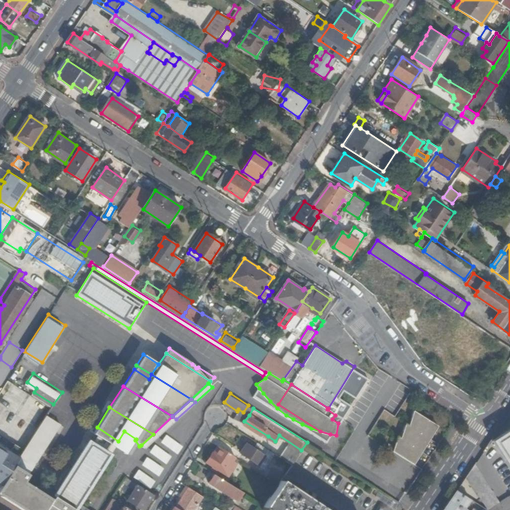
[(238,409),(237,411),(233,417),(244,422),(249,415),(243,412),(238,409)]
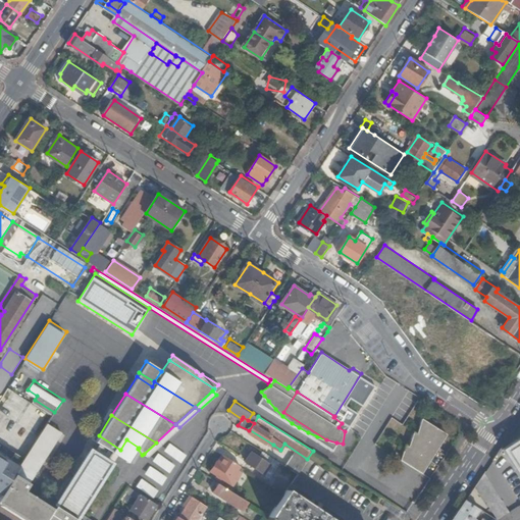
[(411,438),(415,440),(413,447),(409,446),(404,444),(402,452),(406,455),(404,460),(419,470),(423,465),(425,466),(430,459),(427,457),(431,451),(434,452),(438,446),(435,444),(439,437),(443,439),(447,434),(421,417),(418,426),(422,427),(420,433),(417,432),(413,431),(411,438)]
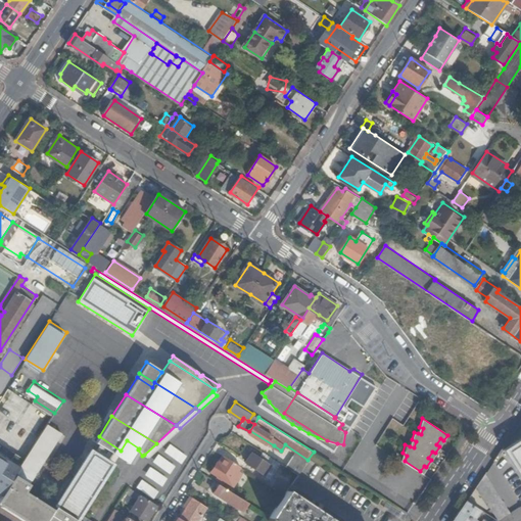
[(61,432),(47,423),(25,459),(2,493),(0,495),(0,496),(0,504),(27,520),(44,520),(53,506),(26,488),(61,432)]
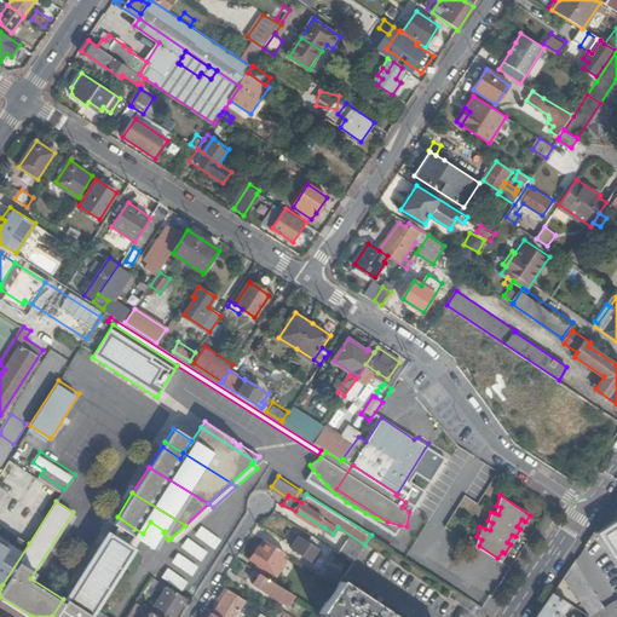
[(413,506),(405,502),(402,507),(409,512),(413,506)]
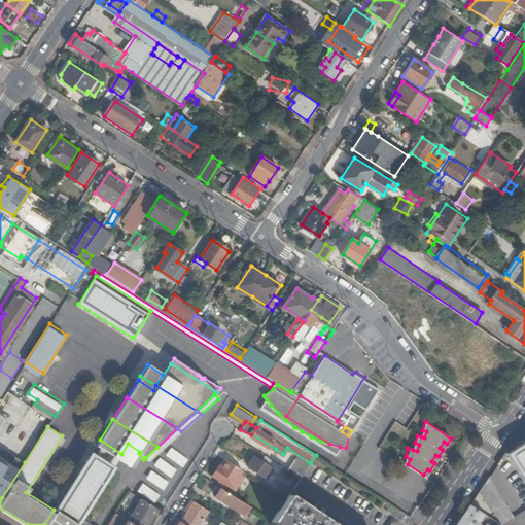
[(181,431),(177,428),(158,447),(161,449),(181,431)]
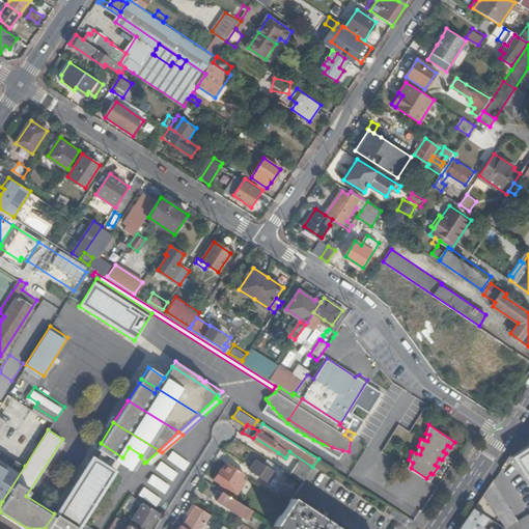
[(122,457),(101,443),(54,513),(45,528),(75,528),(81,521),(118,463),(122,457)]
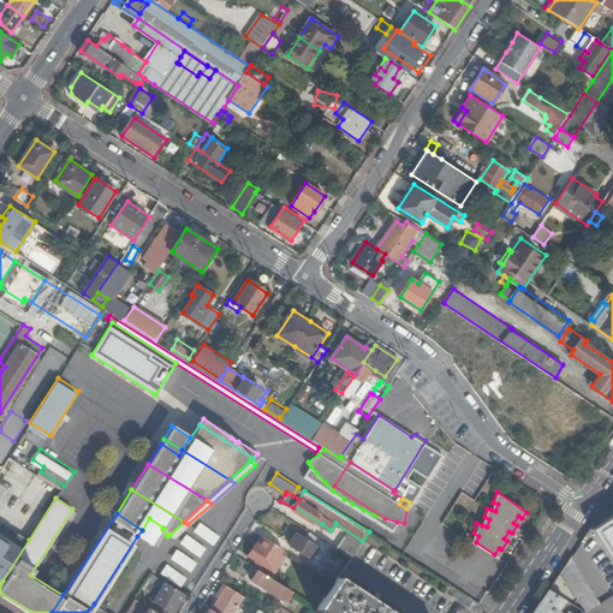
[(612,513),(591,528),(612,564),(612,513)]
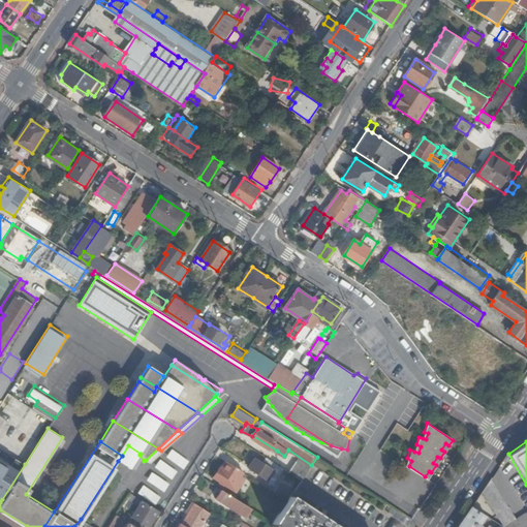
[(141,454),(128,445),(122,456),(133,463),(140,455),(141,454)]
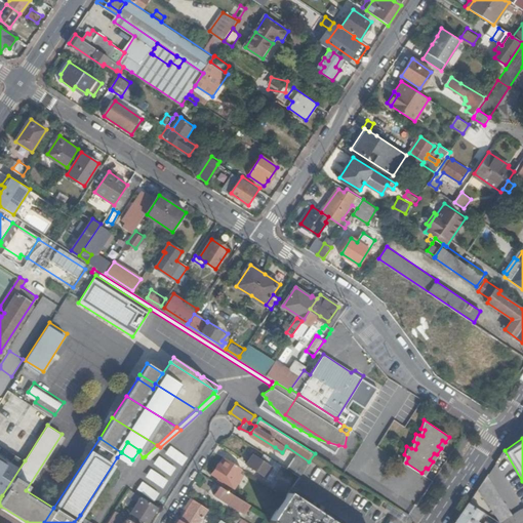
[(169,442),(155,465),(172,476),(187,453),(169,442)]
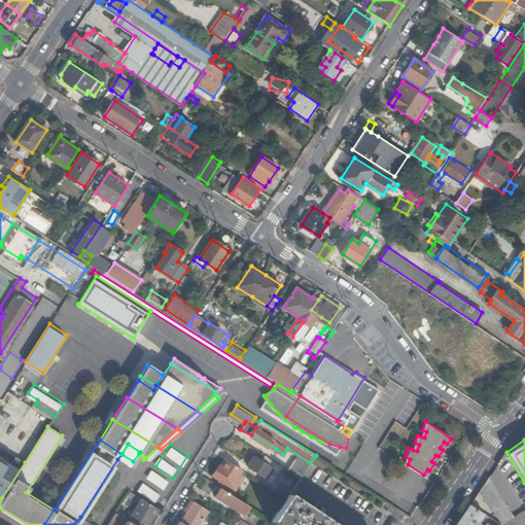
[(0,446),(0,495),(2,497),(25,462),(0,446)]
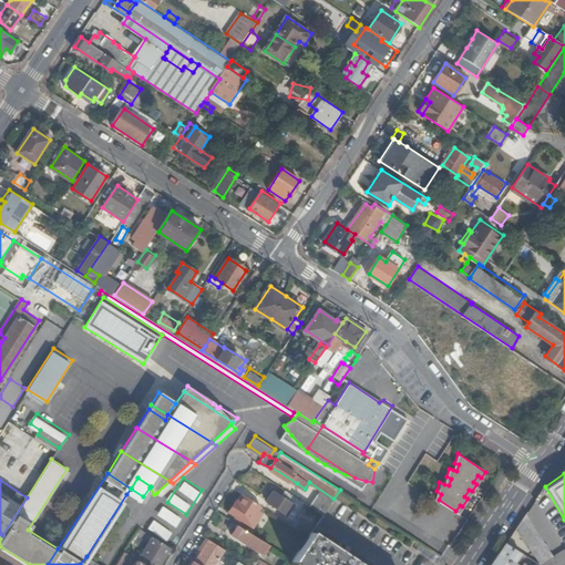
[(173,483),(170,481),(156,493),(158,496),(173,483)]
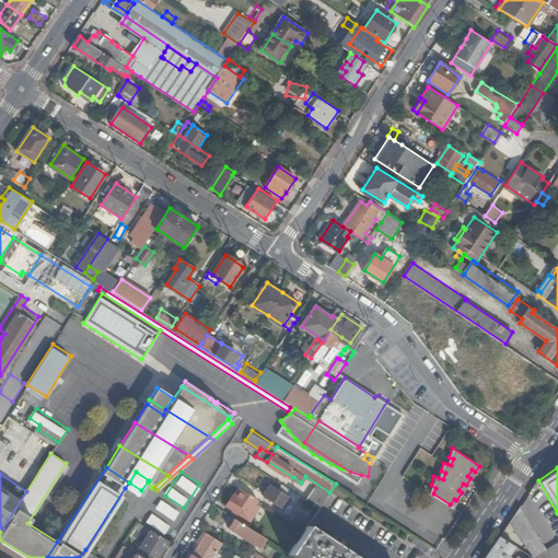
[(270,481),(263,492),(283,508),(290,498),(293,501),(298,495),(285,487),(282,490),(270,481)]
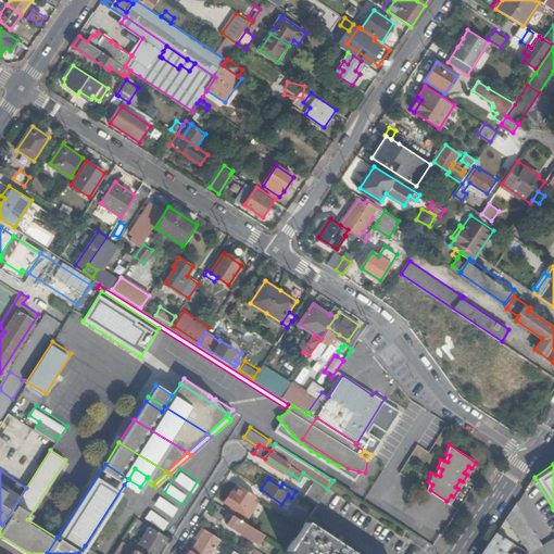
[(128,479),(124,485),(137,492),(140,487),(128,479)]
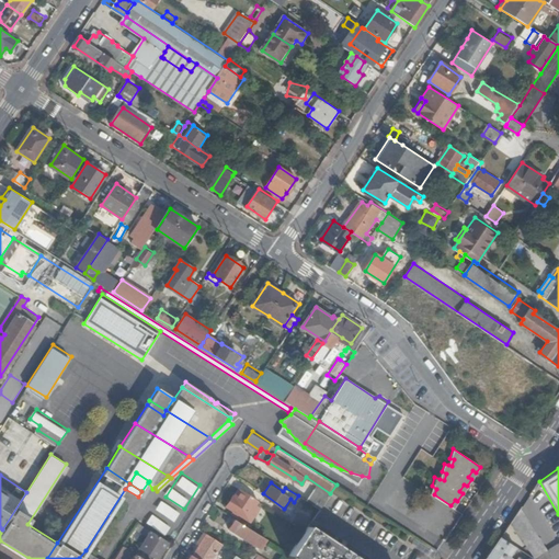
[(328,497),(314,487),(306,499),(320,508),(328,497)]
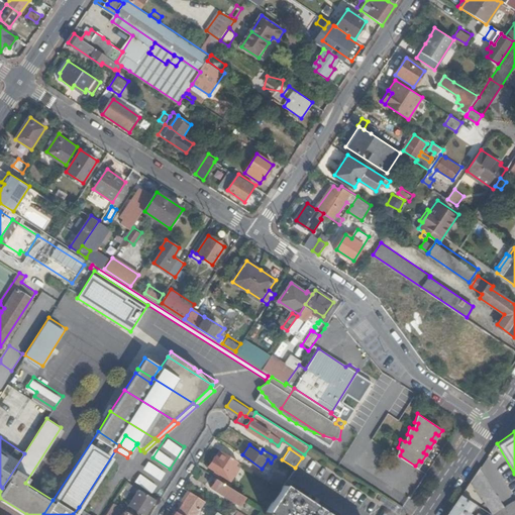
[(237,468),(234,466),(237,460),(220,449),(215,456),(214,455),(208,465),(230,479),(237,468)]
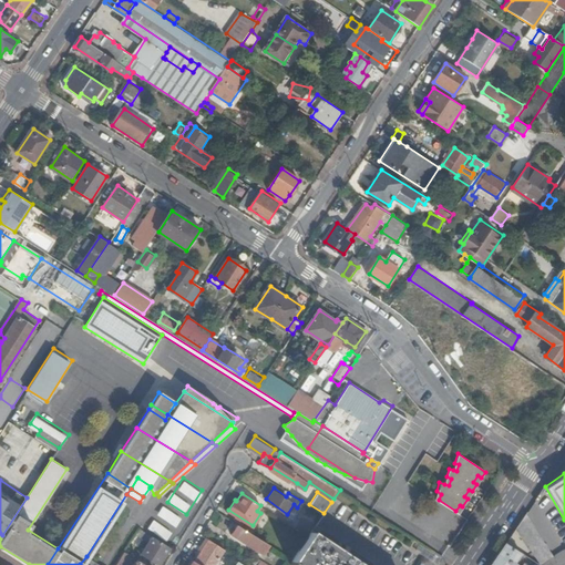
[(439,500),(438,502),(454,513),(455,511),(439,500)]
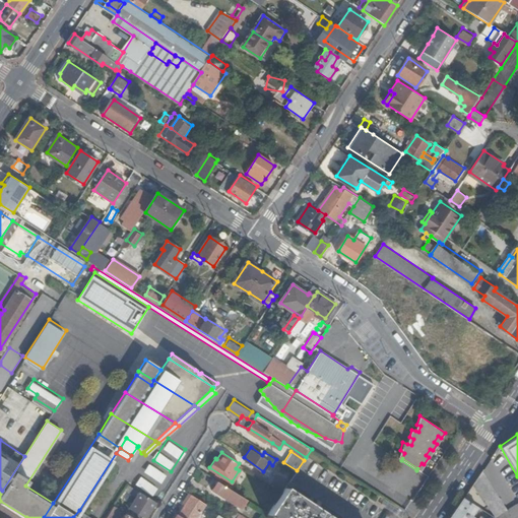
[(145,470),(163,481),(168,473),(150,462),(145,470)]
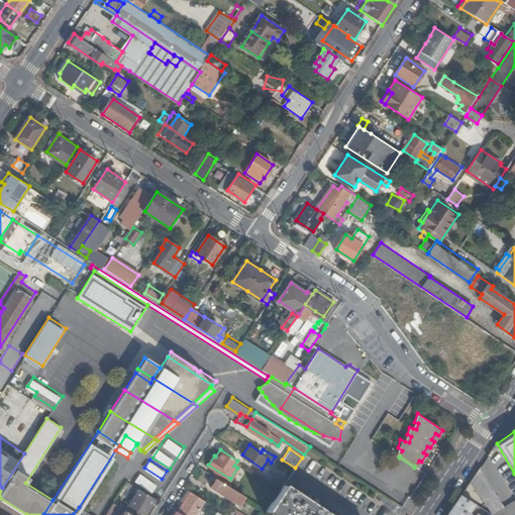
[(271,462),(268,459),(262,469),(265,471),(271,462)]
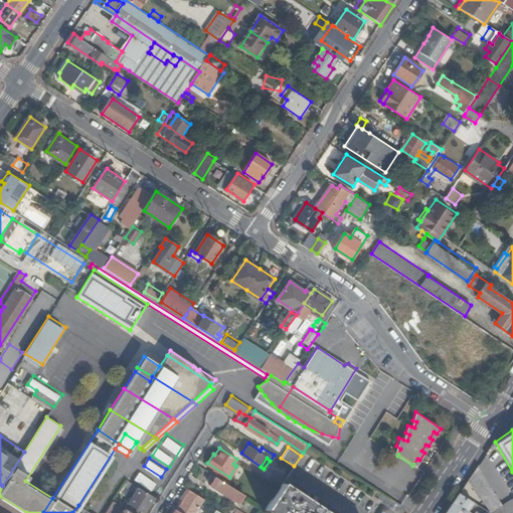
[(482,469),(465,480),(486,512),(487,512),(504,503),(482,469)]
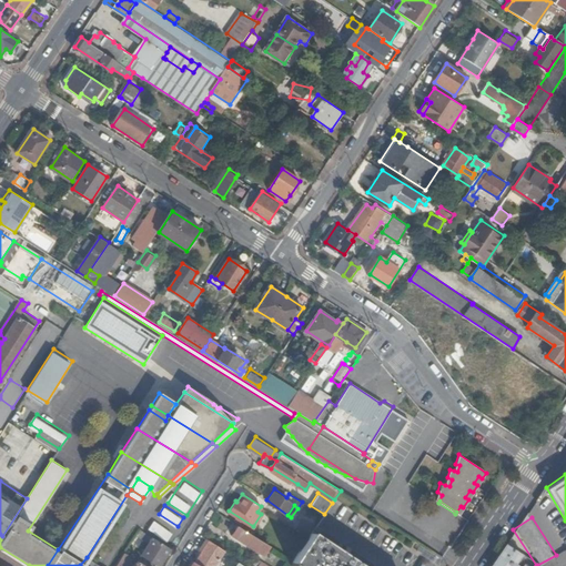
[(169,541),(174,532),(155,518),(150,527),(169,541)]
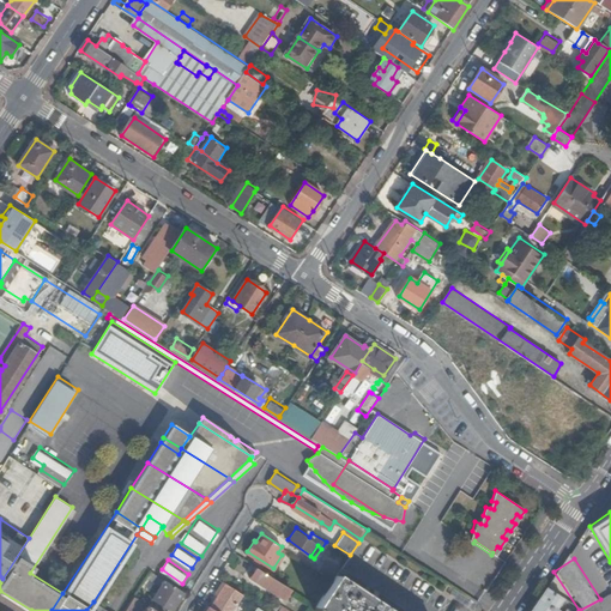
[(325,564),(320,572),(332,580),(336,575),(338,573),(325,564)]
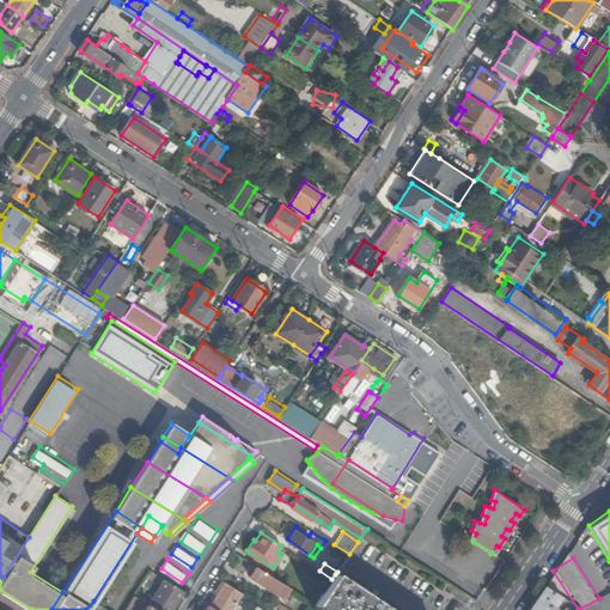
[(280,586),(290,593),(293,589),(272,575),(257,566),(251,575),(276,592),(280,586)]
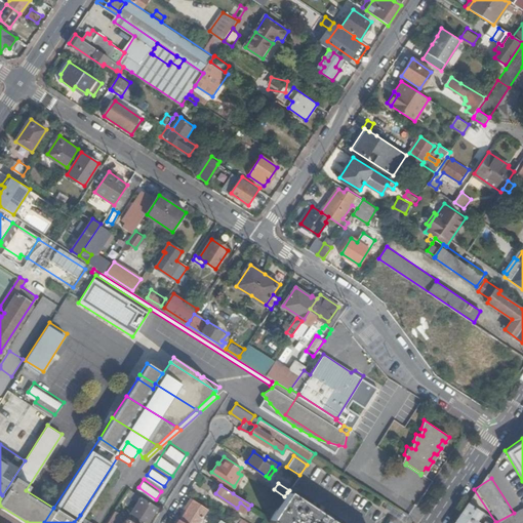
[(276,522),(334,522),(287,492),(284,496),(270,517),(267,521),(269,522),(272,522),(274,521),(276,522)]
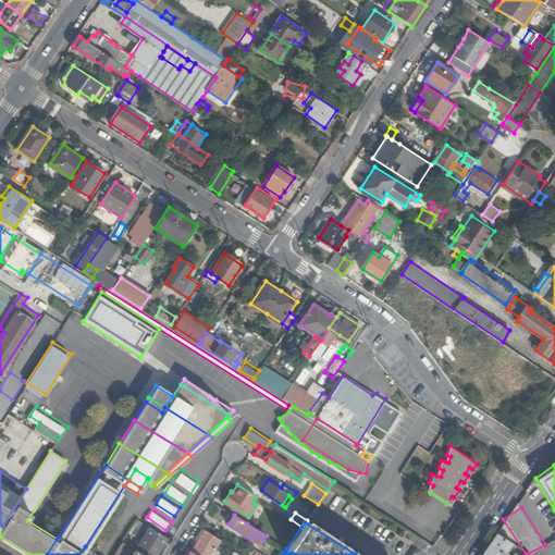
[(160,543),(162,545),(168,537),(150,526),(139,542),(155,552),(160,543)]
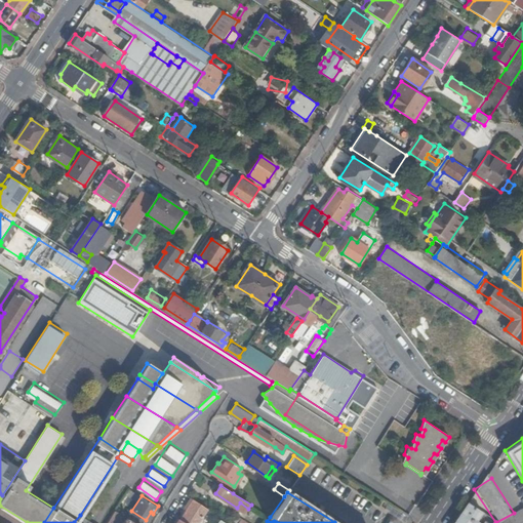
[(194,498),(190,495),(183,507),(187,510),(194,498)]
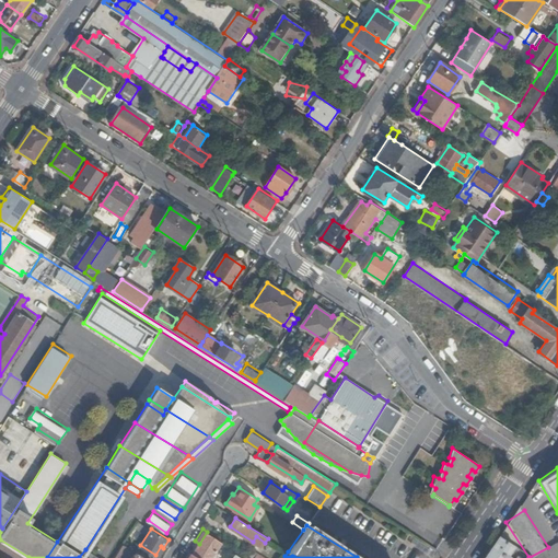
[(207,532),(199,544),(193,554),(192,554),(189,556),(187,557),(211,557),(213,556),(222,542),(207,532)]
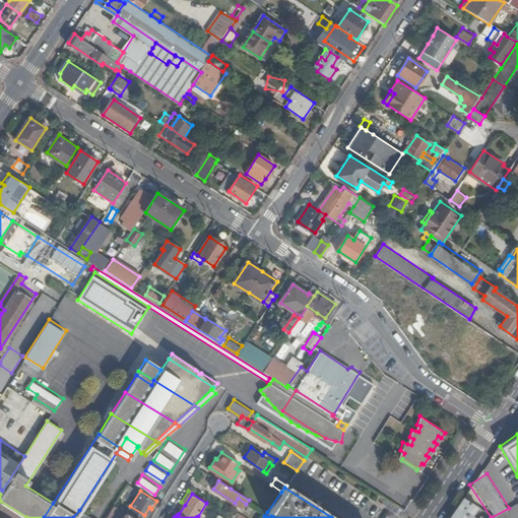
[(475,517),(480,510),(477,507),(478,506),(463,497),(449,517),(482,517),(480,516),(478,517),(475,517)]
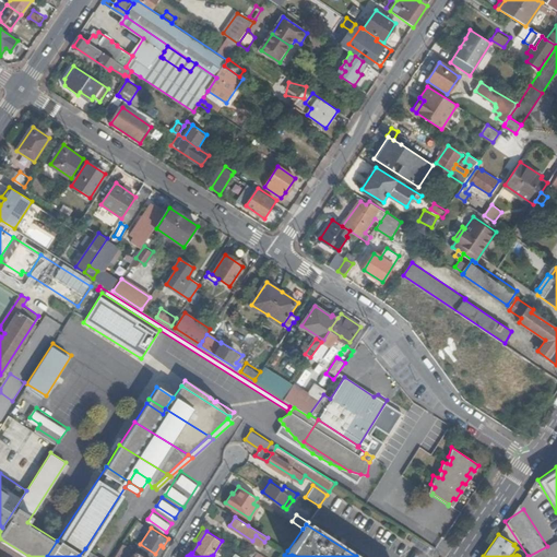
[(199,543),(194,540),(186,552),(189,555),(191,553),(192,553),(199,543)]
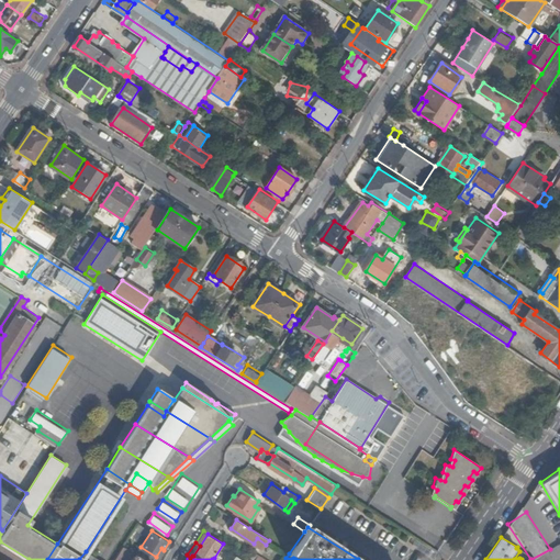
[(223,559),(231,549),(223,544),(214,558),(216,559),(223,559)]
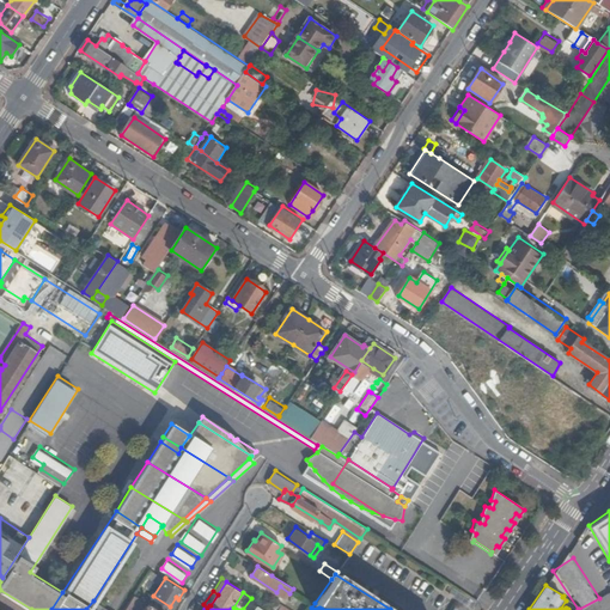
[(132,609),(141,597),(134,593),(123,609),(132,609)]
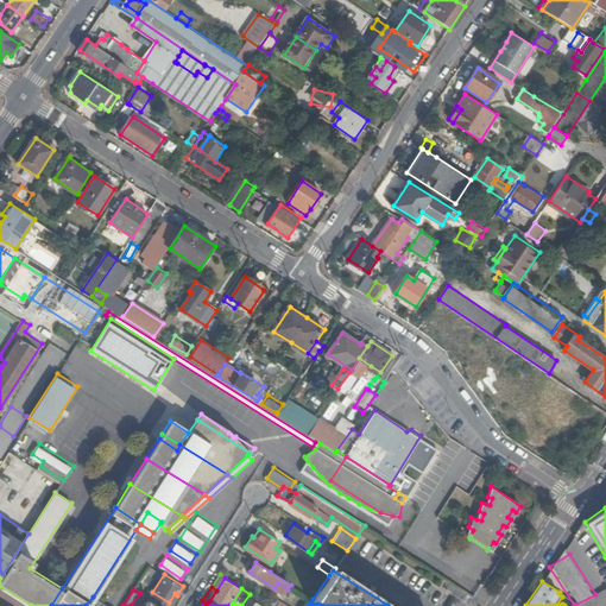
[(307,598),(296,591),(290,599),(301,605),(307,598)]
